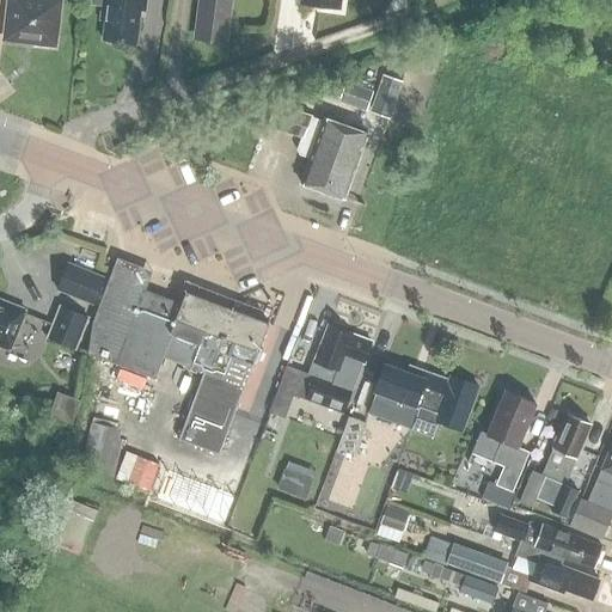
[(8,0),(5,40),(34,42),(34,46),(53,48),(57,2),(36,0),(8,0)]
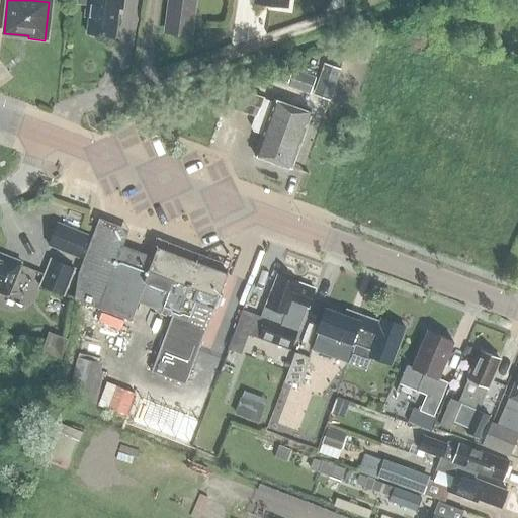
[(76,0),(76,3),(86,4),(84,17),(88,17),(86,33),(114,37),(117,9),(121,9),(122,0),(76,0)]
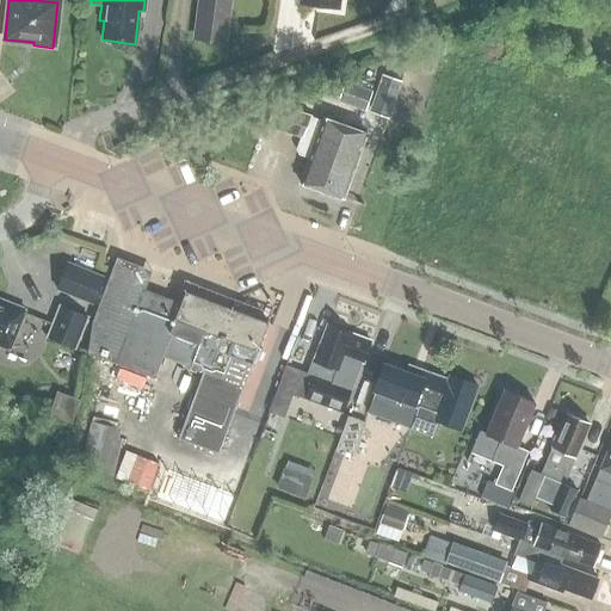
[(197,0),(195,14),(199,16),(196,39),(220,42),(224,0),(197,0)]
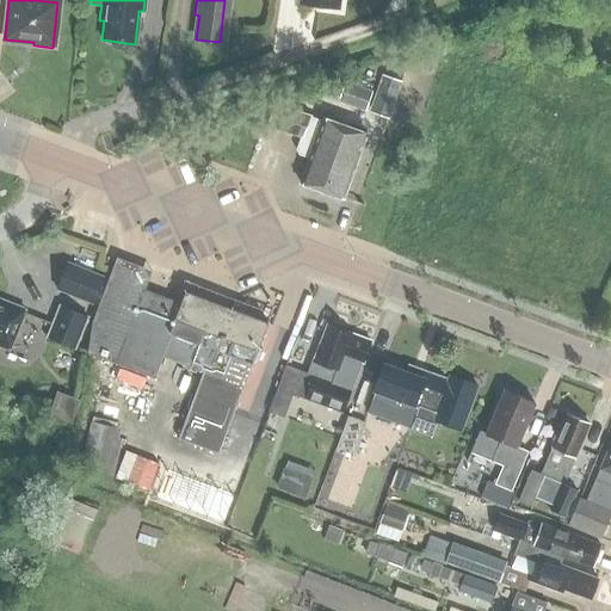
[(298,0),(298,4),(339,10),(339,0),(298,0)]
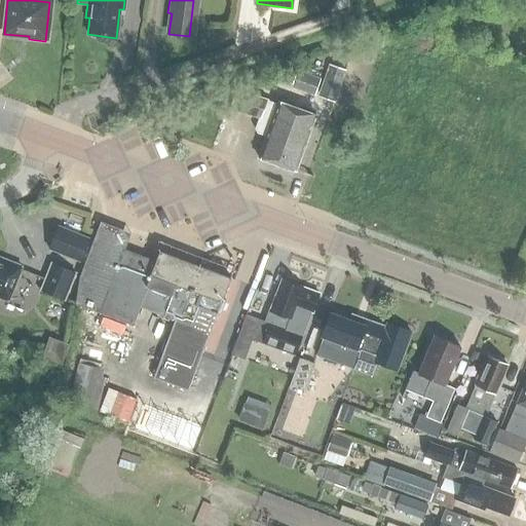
[(342,81),(346,70),(328,64),(325,75),(342,81)]
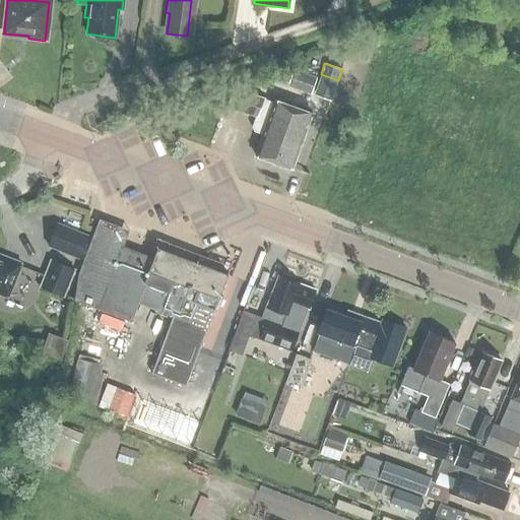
[(287,86),(311,94),(316,78),(294,70),(287,86)]
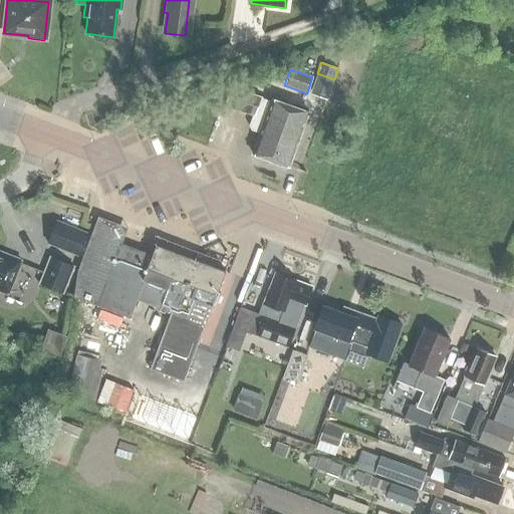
[(283,103),(272,99),(270,103),(260,99),(231,88),(224,106),(252,116),(249,124),(251,130),(260,133),(253,154),(289,167),(308,112),(292,106),(294,101),(285,97),(283,103)]
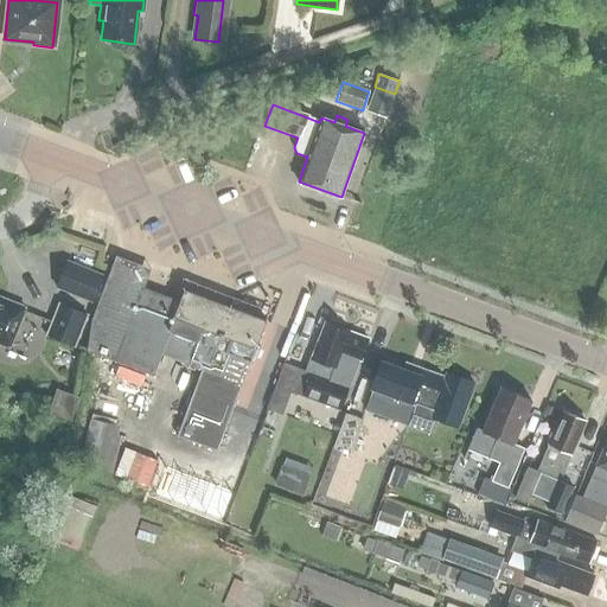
[(176,435),(216,451),(254,347),(256,349),(266,320),(264,320),(264,321),(185,292),(185,289),(183,289),(178,302),(142,289),(149,270),(115,256),(91,320),(88,351),(153,376),(161,353),(200,369),(176,435)]
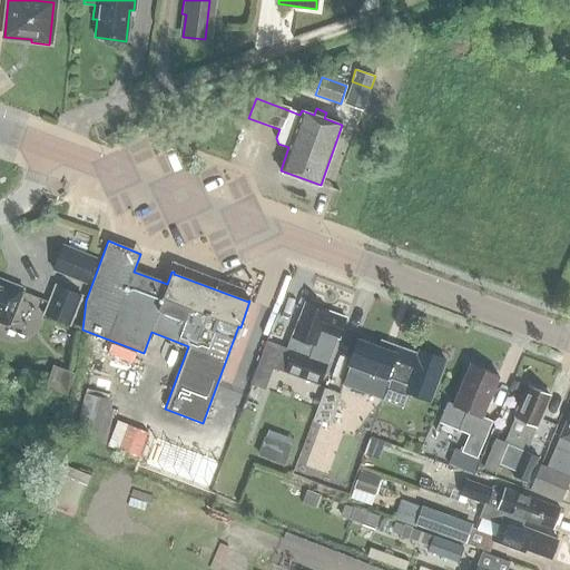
[(52,269),(86,283),(96,258),(62,245),(52,269)]
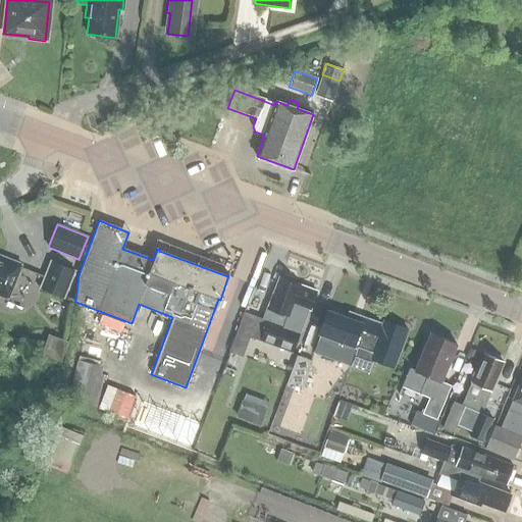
[(0,295),(7,298),(20,264),(0,255),(0,295)]
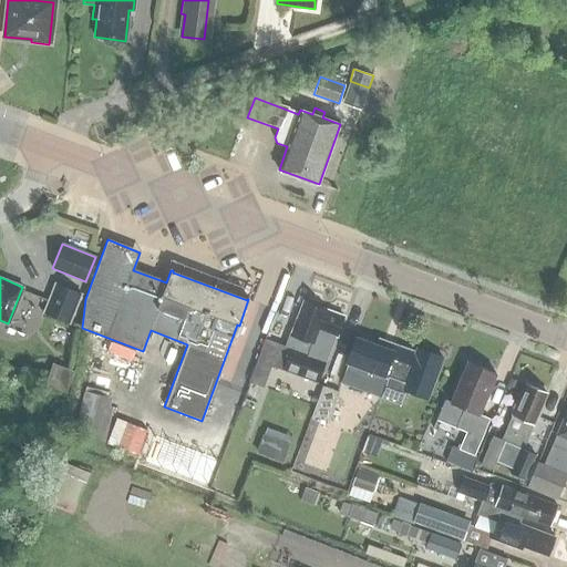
[(81,294),(55,284),(43,312),(69,322),(81,294)]
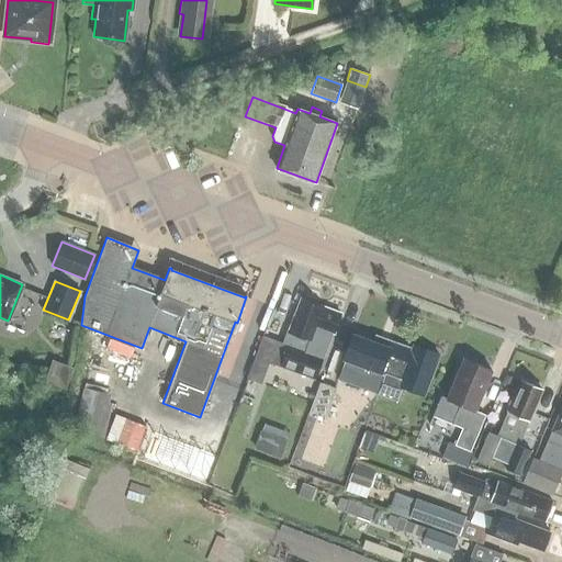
[(321,307),(322,306),(303,300),(296,316),(294,316),(289,332),(288,330),(282,344),(262,337),(247,379),(260,383),(268,361),(300,373),(314,379),(332,333),(334,334),(340,314),(321,307)]
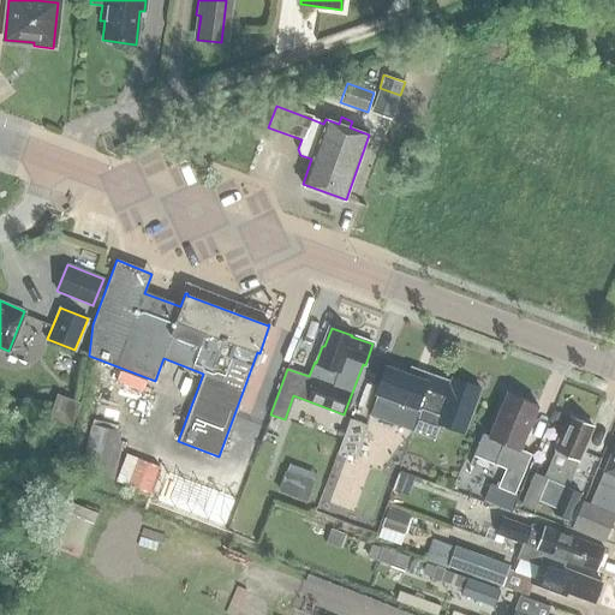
[(376,394),(369,416),(413,431),(434,440),(439,424),(464,433),(479,387),(452,377),(451,381),(447,390),(429,384),(430,382),(407,374),(384,366),(375,394),(376,394)]
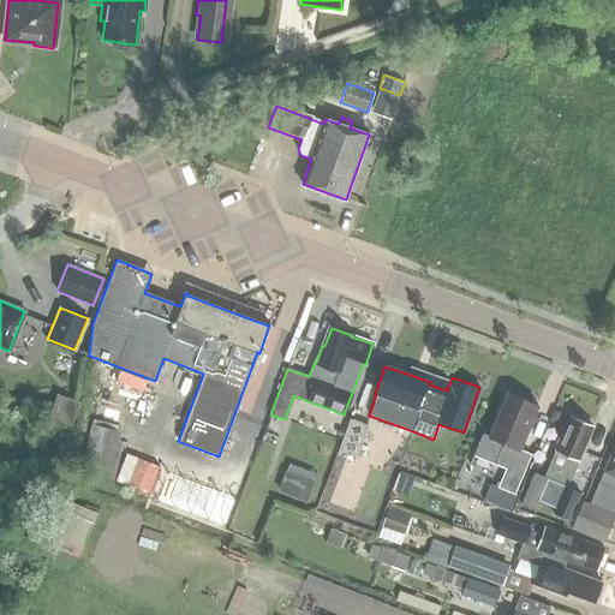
[(538,406),(525,400),(506,393),(489,436),(482,434),(472,457),(494,465),(495,464),(506,469),(499,488),(489,484),(482,501),(511,513),(518,495),(514,494),(531,454),(520,449),(538,406)]
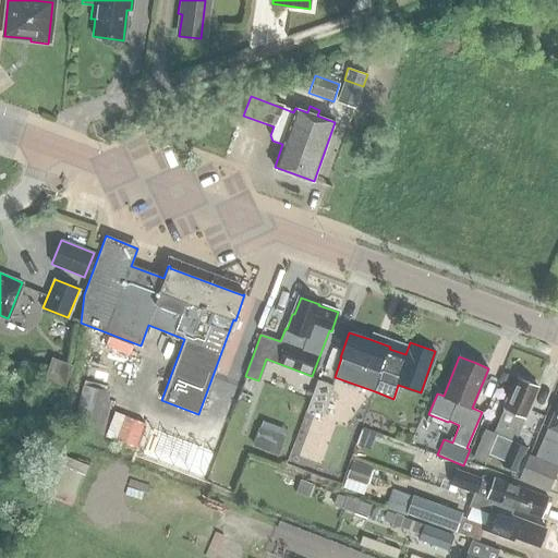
[(513,443),(524,417),(525,417),(532,402),(530,402),(536,386),(518,378),(511,395),(510,393),(504,410),(494,434),(496,435),(488,455),(504,461),(502,465),(516,471),(526,448),(513,443)]
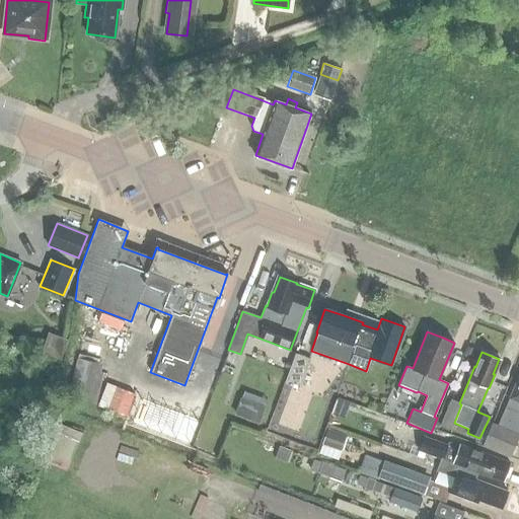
[(286,379),(301,384),(310,360),(295,354),(286,379)]
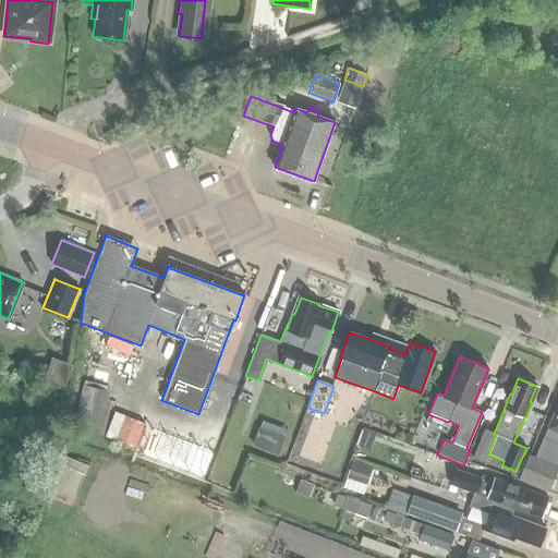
[(110,392),(88,387),(77,429),(99,435),(110,392)]
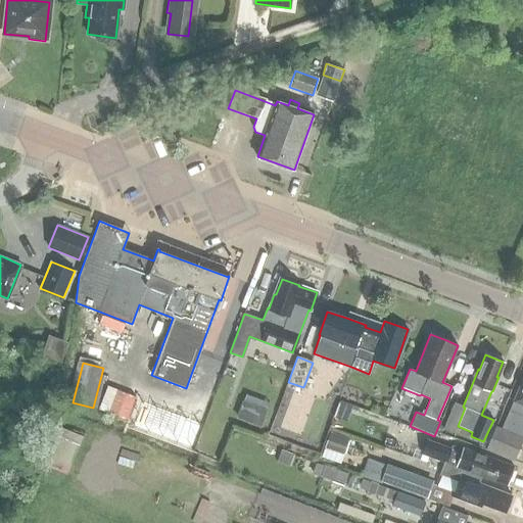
[(522,439),(522,377),(510,410),(511,411),(503,429),(495,426),(486,449),(513,460),(521,439),(522,439)]
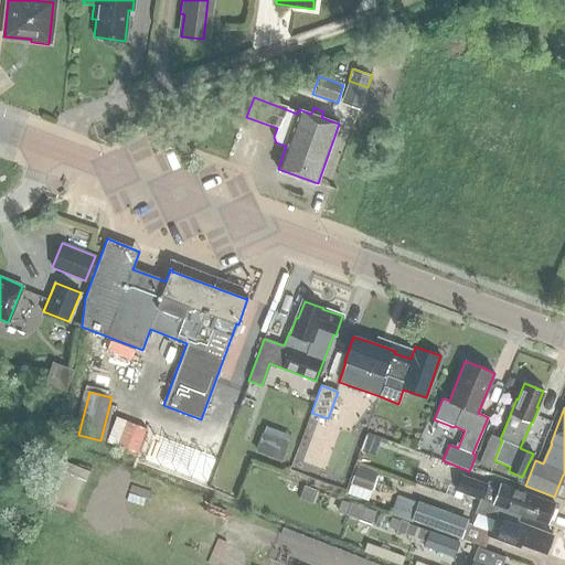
[(259,432),(253,450),(279,460),(286,441),(259,432)]
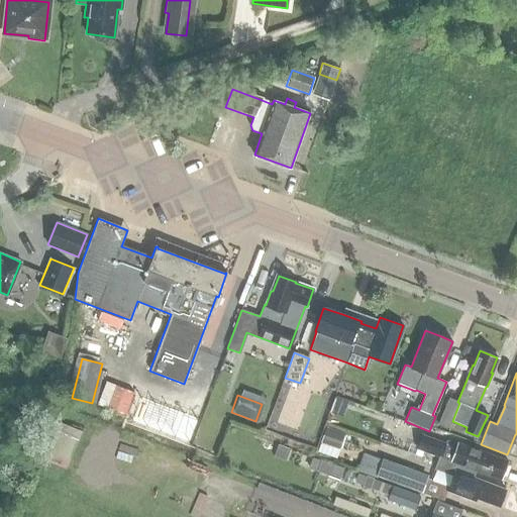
[(189,442),(197,419),(139,398),(130,421),(189,442)]
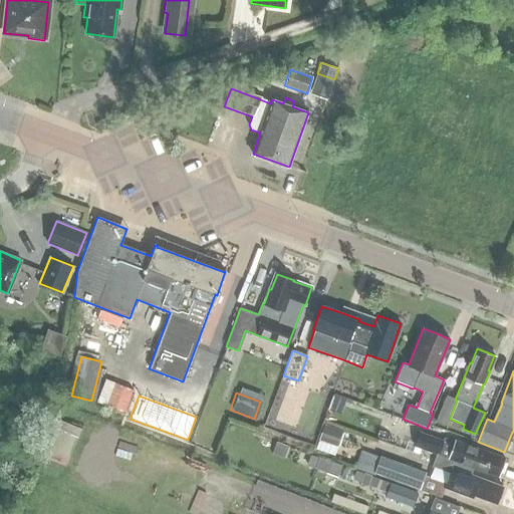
[(333,396),(330,405),(342,409),(345,400),(333,396)]
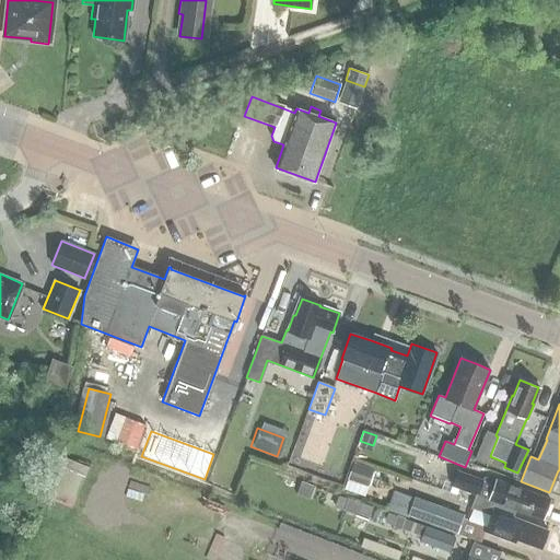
[(486,431),(474,459),(486,465),(490,456),(498,436),(496,435),(486,431)]
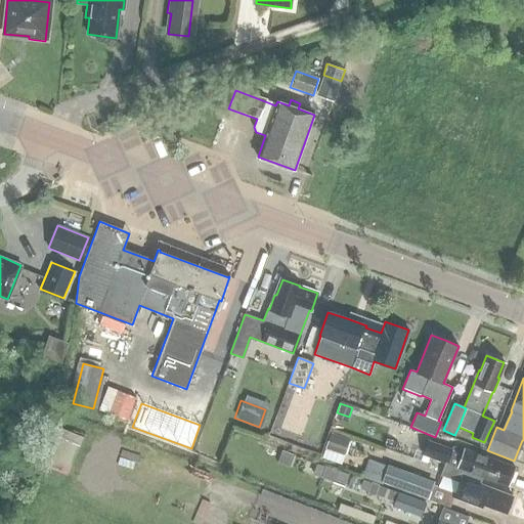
[(357,421),(336,413),(332,427),(353,434),(357,421)]
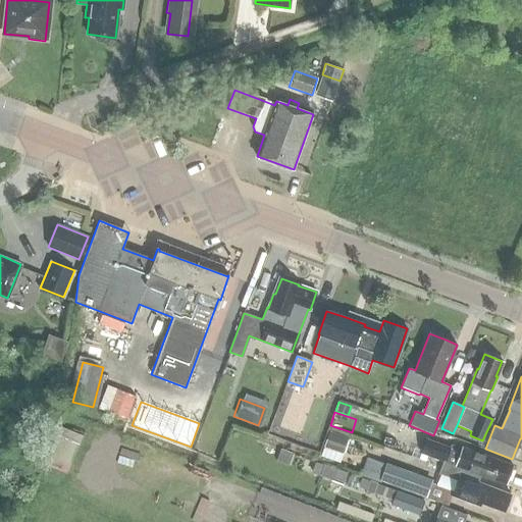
[(344,454),(349,437),(329,430),(323,448),(344,454)]
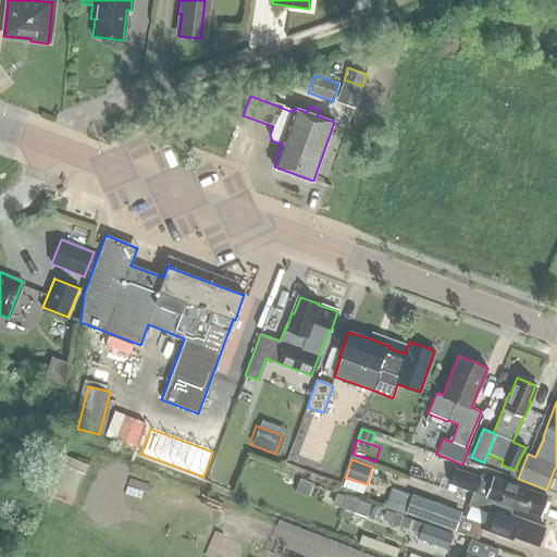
[(455,469),(449,483),(453,484),(473,492),(509,505),(509,506),(540,517),(547,497),(494,478),(490,489),(479,484),(481,478),(455,469)]
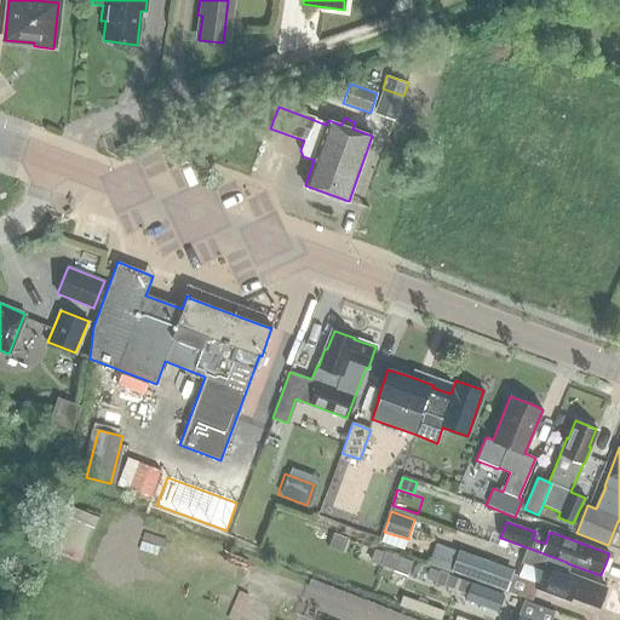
[(333,532),(327,547),(342,552),(348,538),(333,532)]
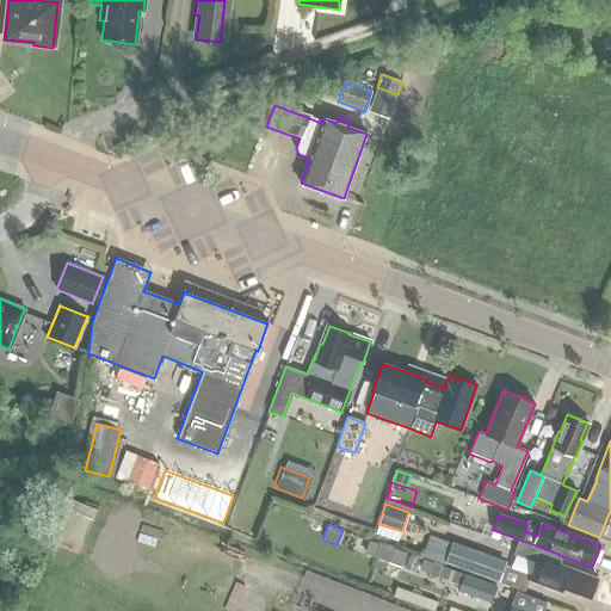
[(366,539),(363,555),(401,566),(405,550),(366,539)]
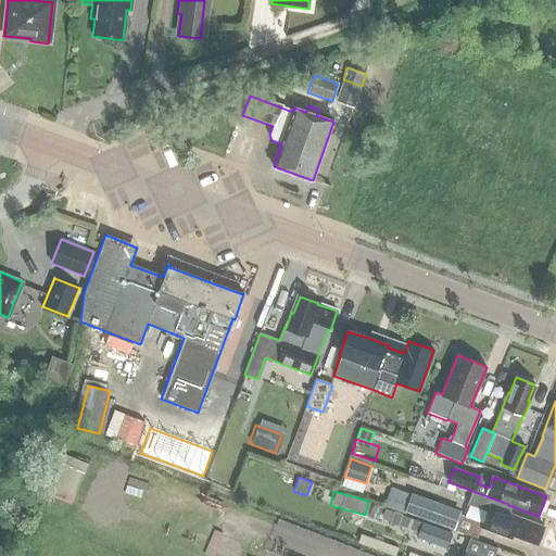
[(472,491),(467,505),(469,505),(487,512),(482,525),(498,531),(497,534),(510,539),(512,536),(536,545),(543,527),(506,513),(508,505),(508,504),(472,491)]
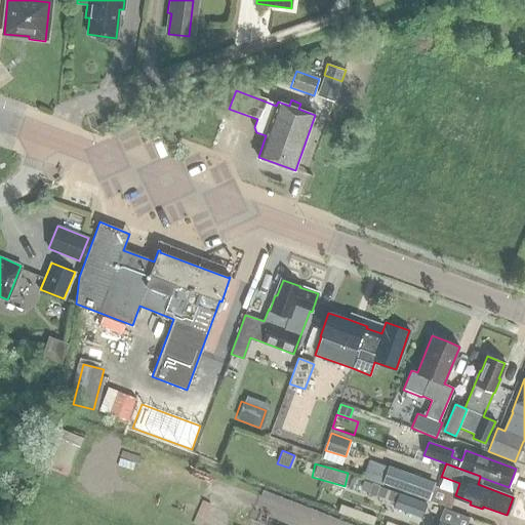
[(434,483),(389,467),(384,483),(428,498),(434,483)]
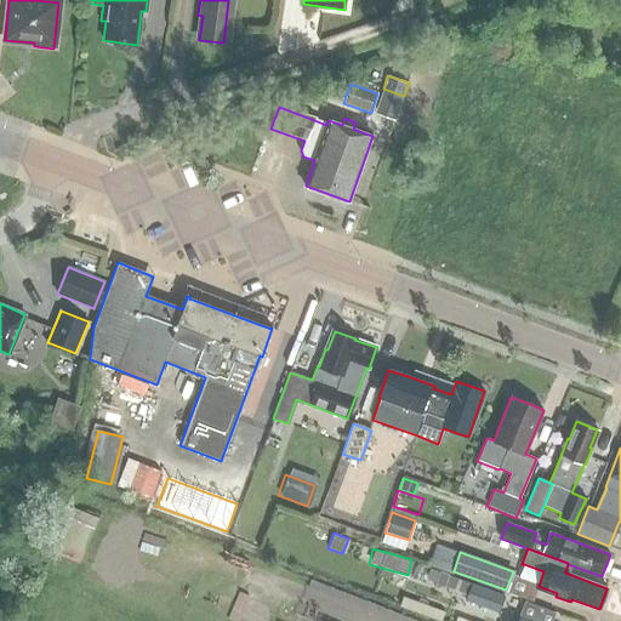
[(497,613),(503,597),(469,586),(465,602),(497,613)]
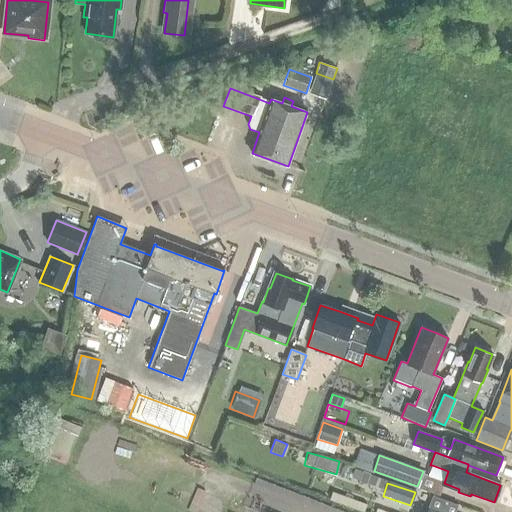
[(361,511),(363,511),(367,504),(332,492),(329,500),(361,511)]
